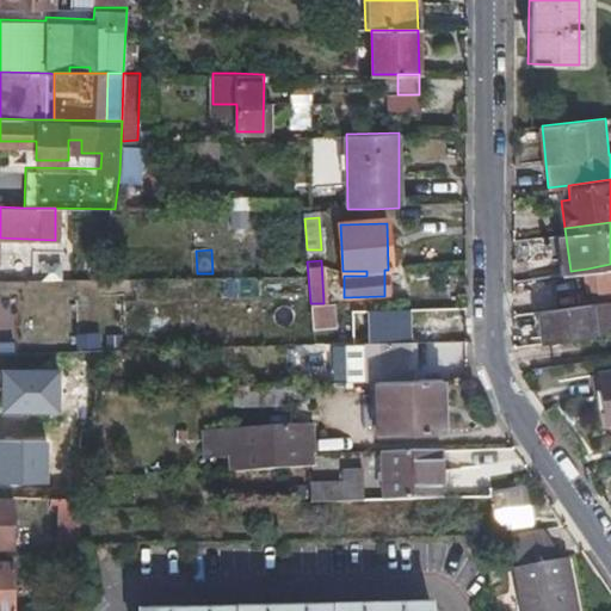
[(610,264),(587,269),(591,289),(610,285),(610,264)]
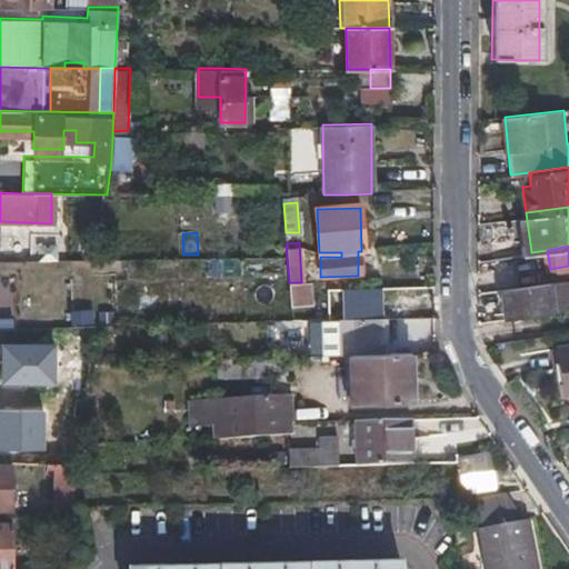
[(507,319),(530,316),(553,312),(549,283),(503,289),(507,319)]
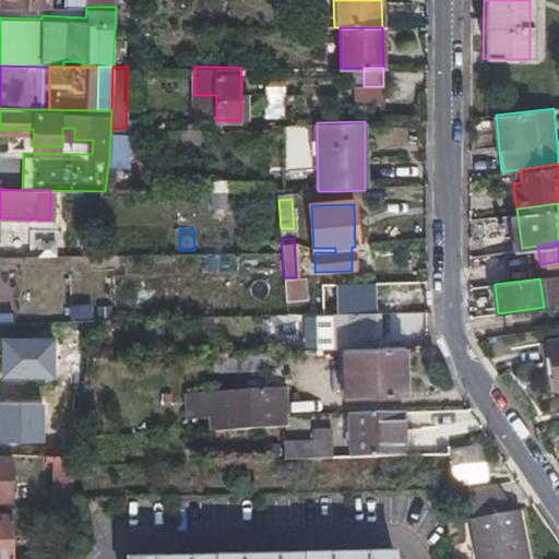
[(336,287),(337,316),(375,314),(372,286),(336,287)]
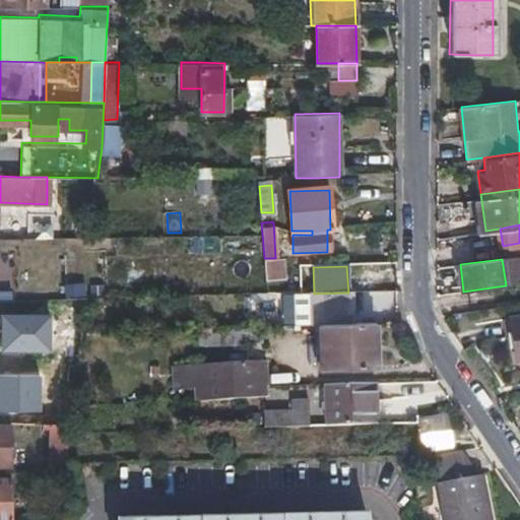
[(266,327),(313,326),(349,325),(348,293),(314,294),(265,295),(266,327)]
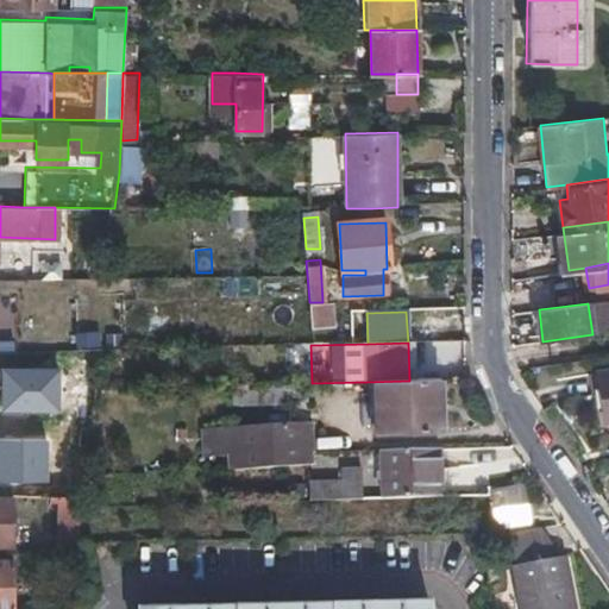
[(608,419),(608,369),(597,371),(604,420),(608,419)]
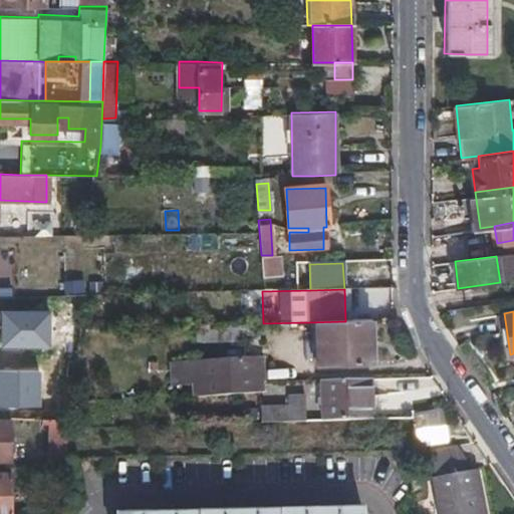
[(345,321),(309,322),(310,327),(316,327),(318,364),(372,363),(371,320),(345,321)]
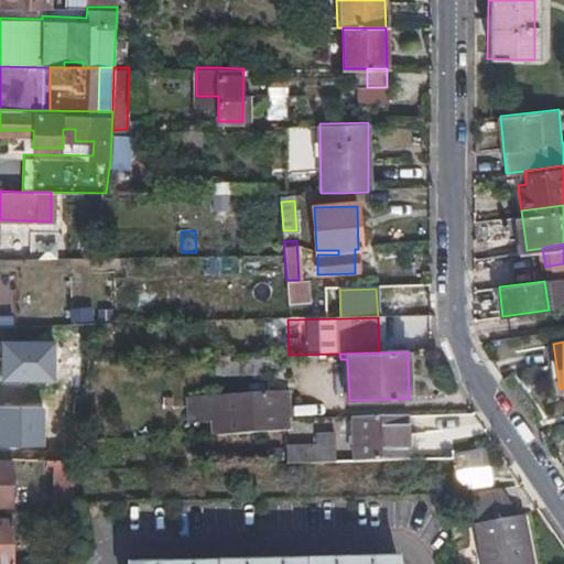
[(215,357),(215,366),(216,375),(281,372),(281,355),(215,357)]
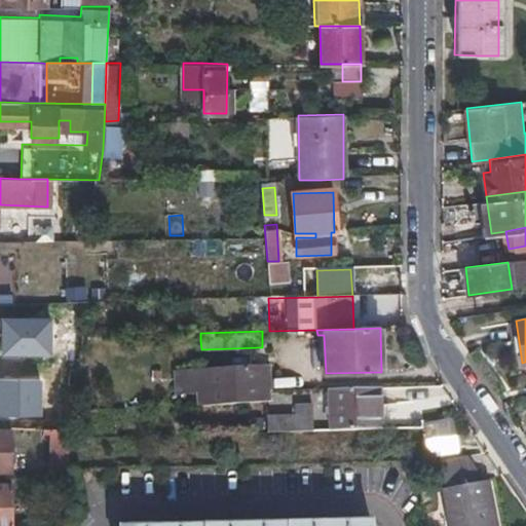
[(24,345),(0,344),(0,367),(26,369),(26,367),(57,368),(75,369),(77,350),(24,350),(24,345)]
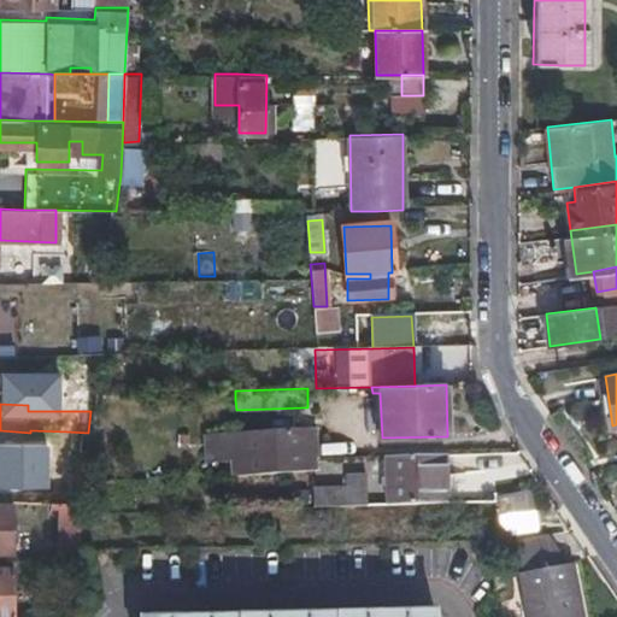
[(299,453),(317,452),(317,430),(299,432),(299,453)]
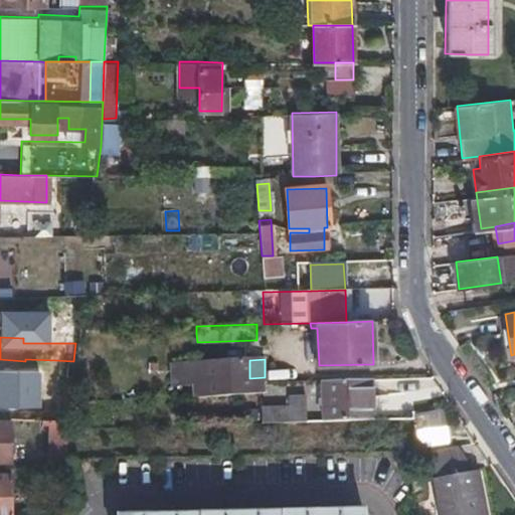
[(210,396),(265,393),(265,377),(249,378),(249,360),(171,361),(172,381),(192,380),(209,380),(210,396)]
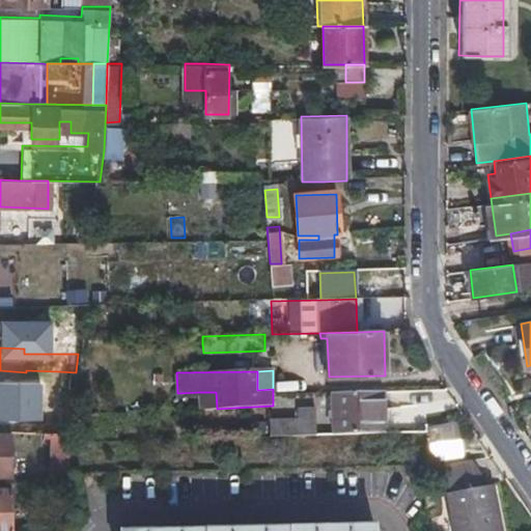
[(199,409),(217,409),(216,392),(198,392),(199,409)]
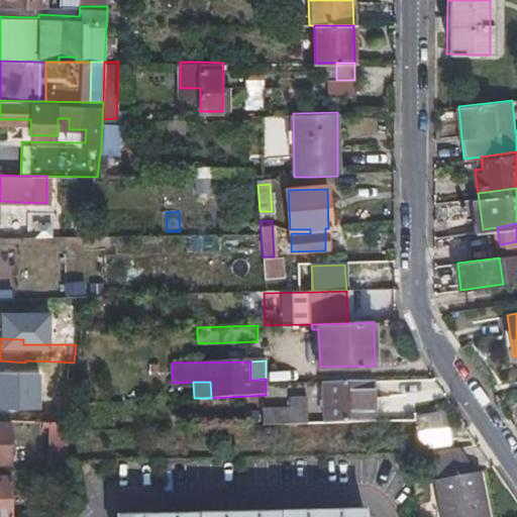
[(325,425),(349,425),(374,424),(373,383),(324,384),(325,425)]
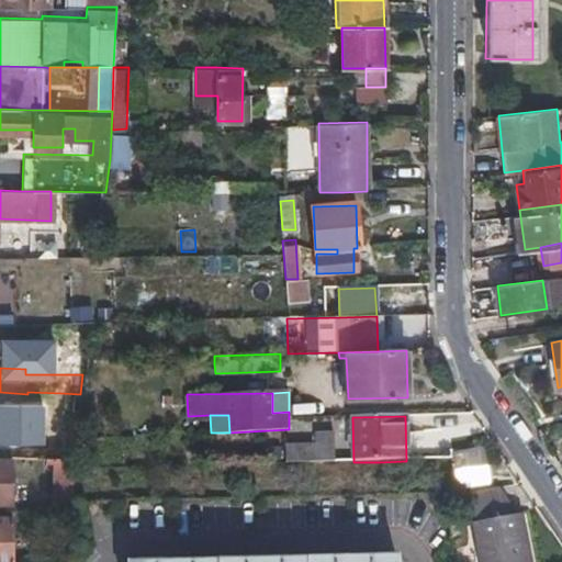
[(334,462),(334,453),(334,445),(288,446),(288,463),(334,462)]
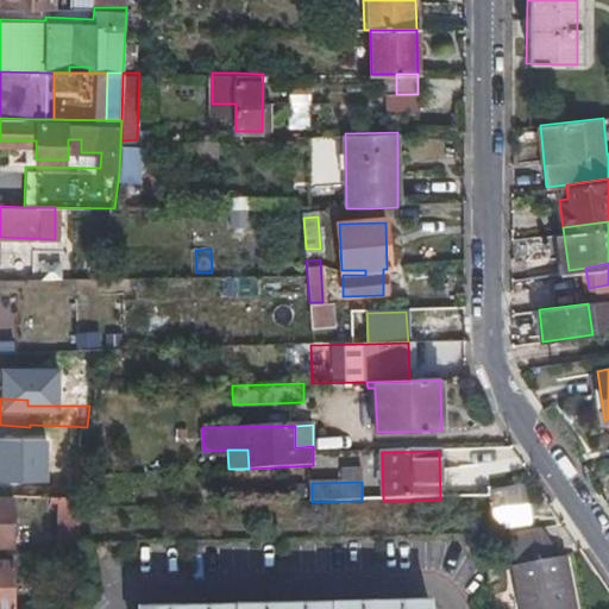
[(495,531),(531,525),(523,484),(488,489),(495,531)]
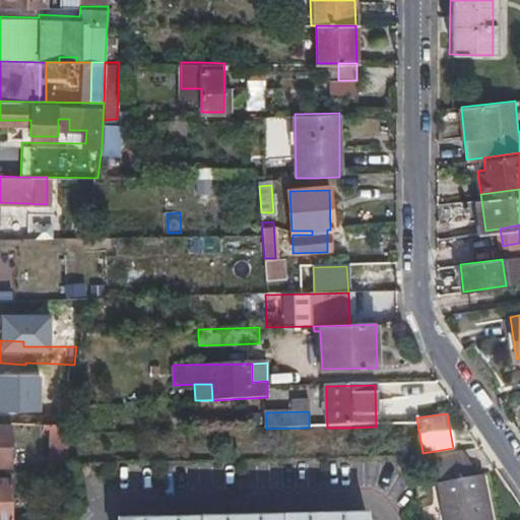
[(0,425),(0,466),(12,466),(12,425),(0,425)]
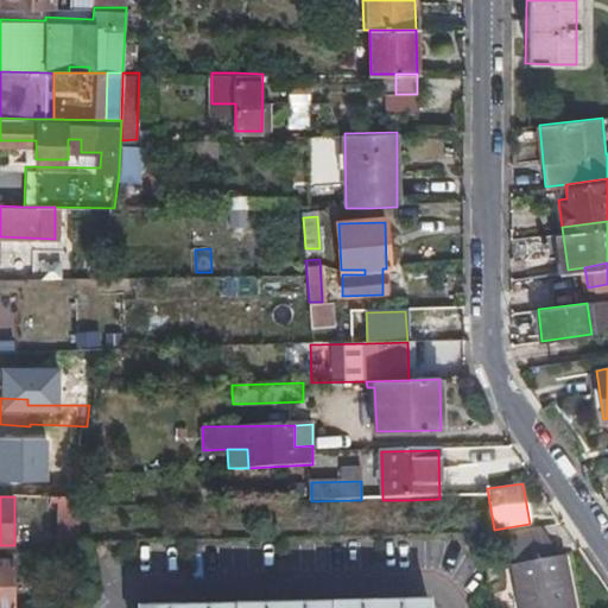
[(59,523),(61,556),(80,556),(81,496),(61,496),(59,523)]
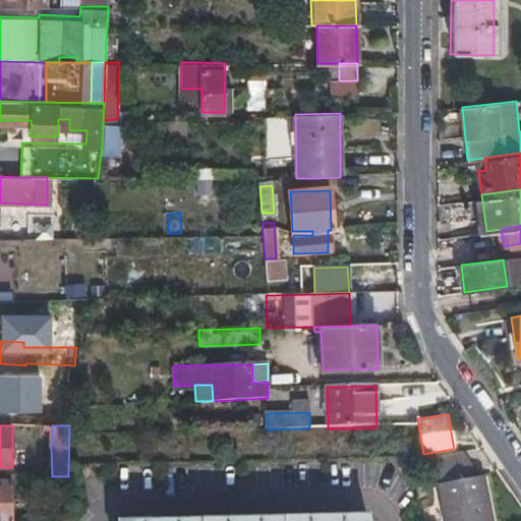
[(460,453),(437,456),(440,482),(463,479),(460,453)]
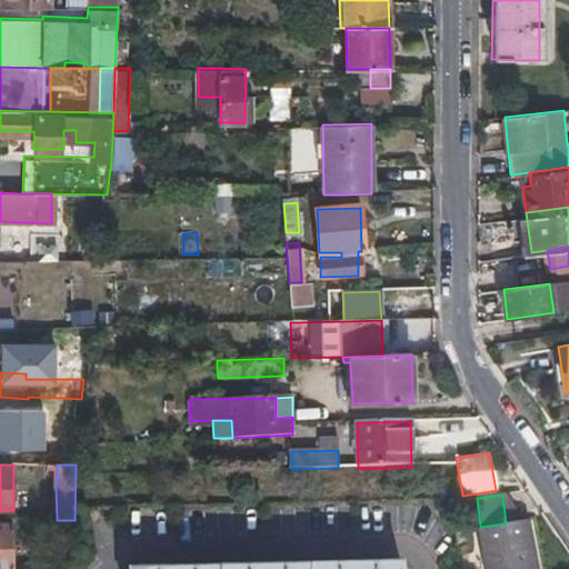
[(486,568),(533,568),(526,521),(479,531),(486,568)]
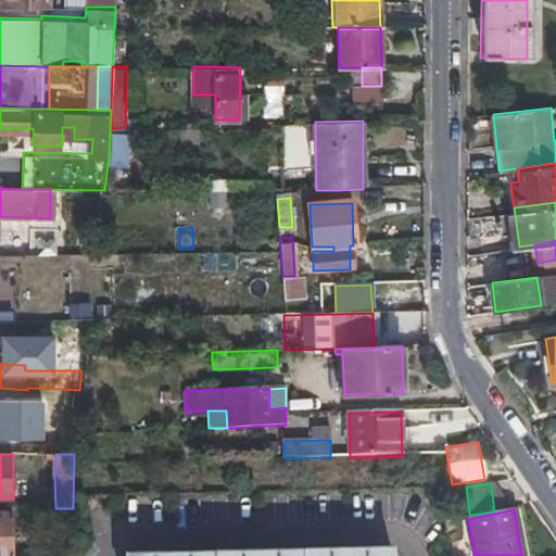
[(0,555),(13,555),(14,536),(14,514),(0,514),(0,555)]
